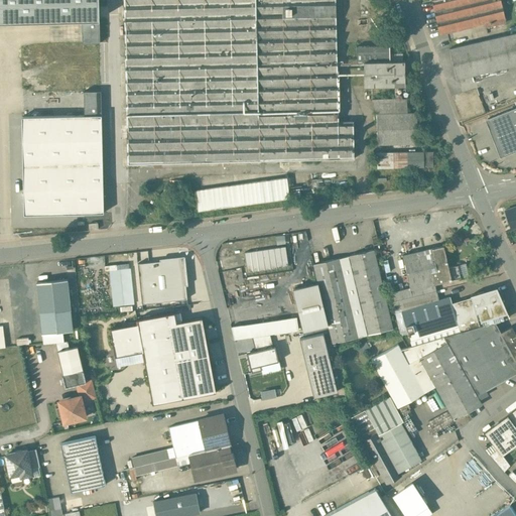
[(0,0),(0,21),(82,19),(99,19),(98,0),(0,0)]
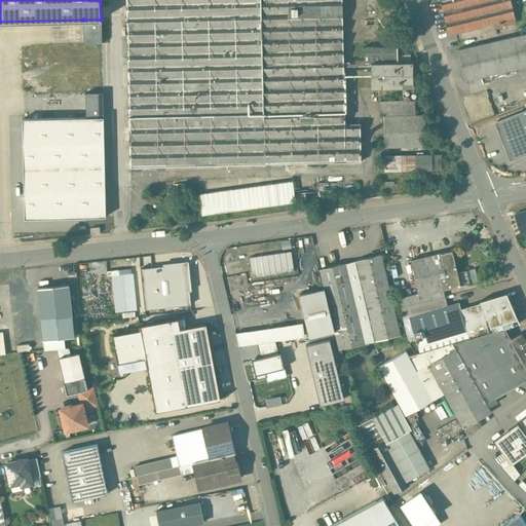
[(126,0),(130,166),(361,161),(360,123),(344,123),(343,63),(260,65),(258,0),(126,0)]
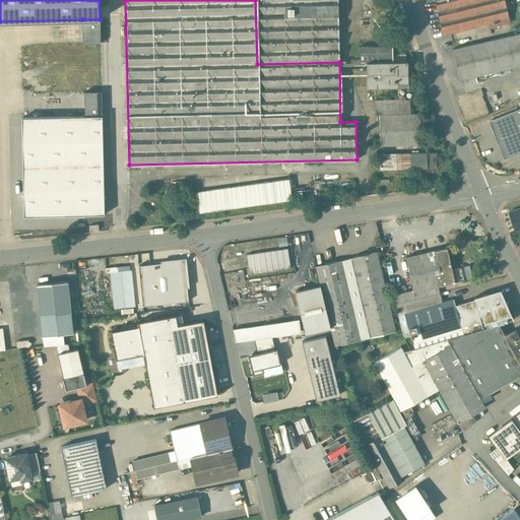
[(337,0),(255,0),(257,64),(339,62),(337,0)]
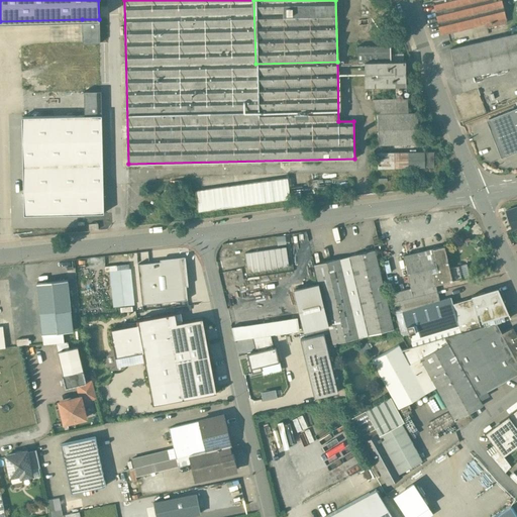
[(501,0),(436,0),(432,1),(440,34),(486,23),(487,27),(494,26),(493,21),(506,18),(501,0)]
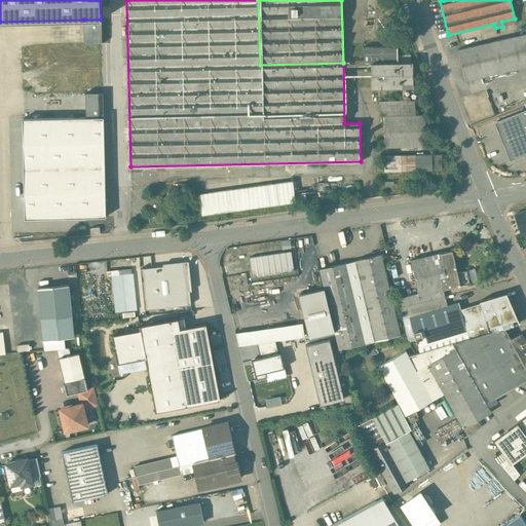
[(101,20),(83,20),(84,44),(102,44),(101,20)]
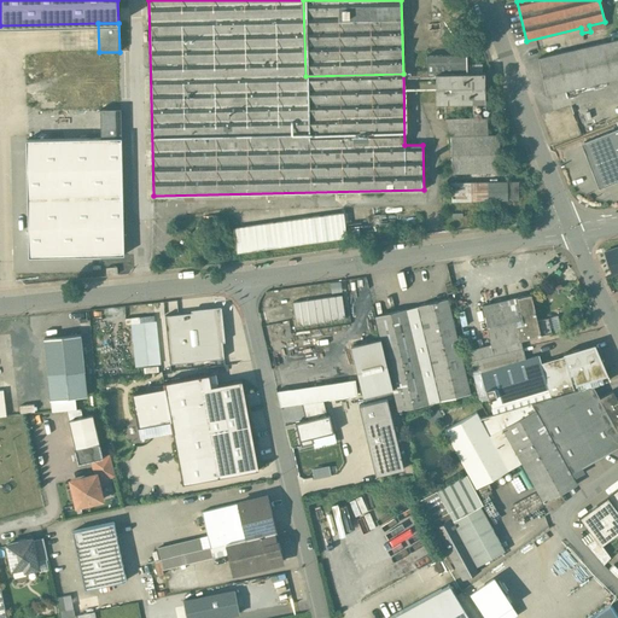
[(617,39),(538,58),(547,94),(617,77),(617,39)]
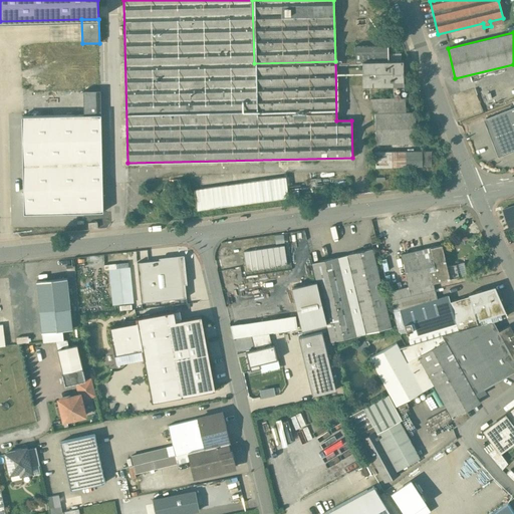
[(389,45),(354,46),(355,61),(362,61),(389,60),(389,45)]
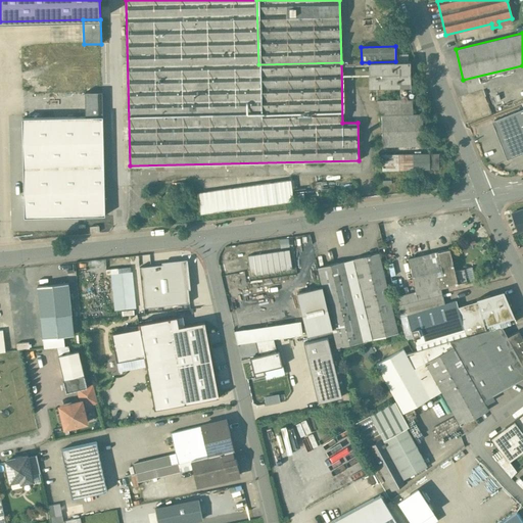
[(395,61),(369,62),(369,88),(411,87),(410,61),(395,61)]
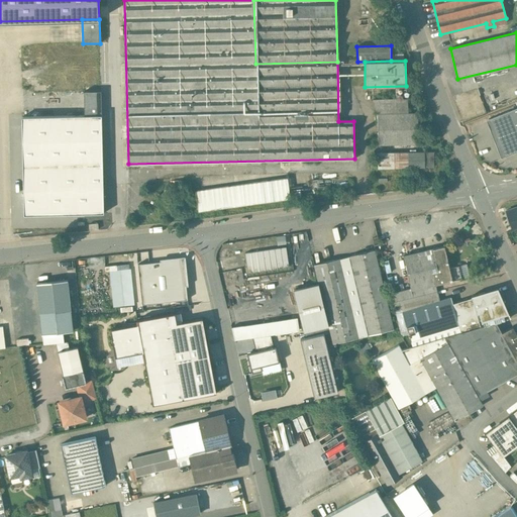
[(101,91),(84,91),(84,115),(101,115),(101,91)]
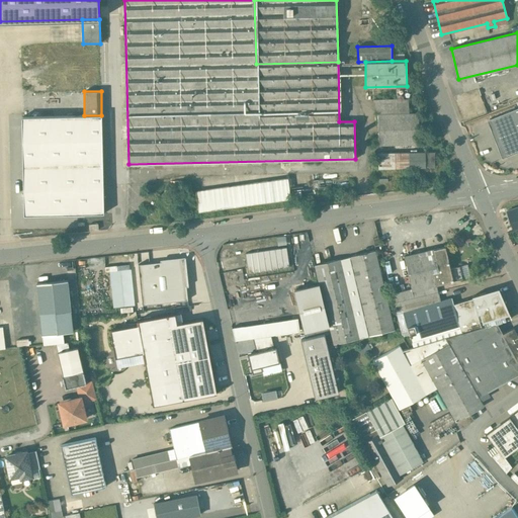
[(373,99),(377,114),(409,113),(409,99),(373,99)]
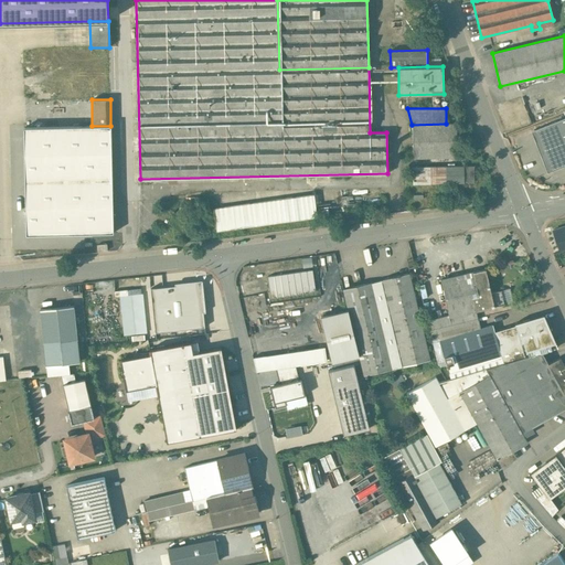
[(564,117),(532,131),(547,172),(564,166),(564,117)]
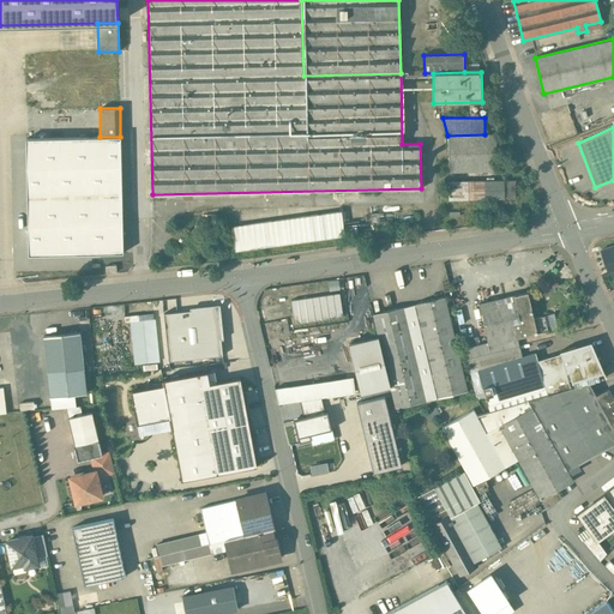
[(485,134),(447,136),(449,172),(497,170),(497,134),(485,134)]
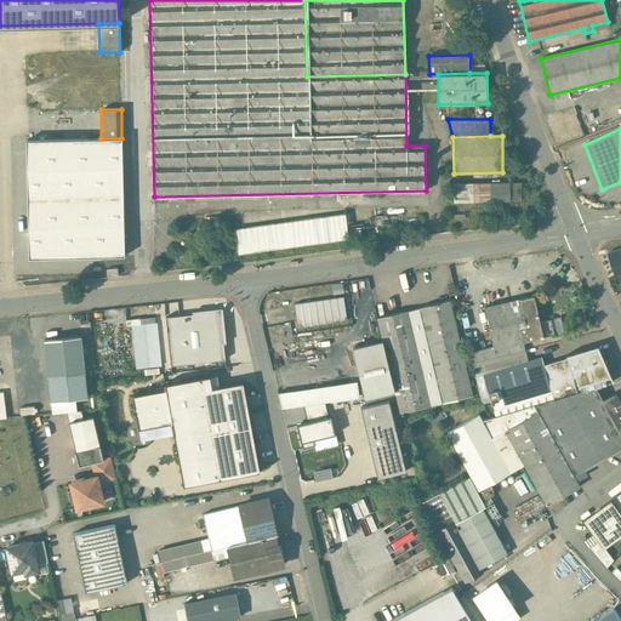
[(101,138),(26,141),(29,258),(125,256),(121,138),(101,138)]
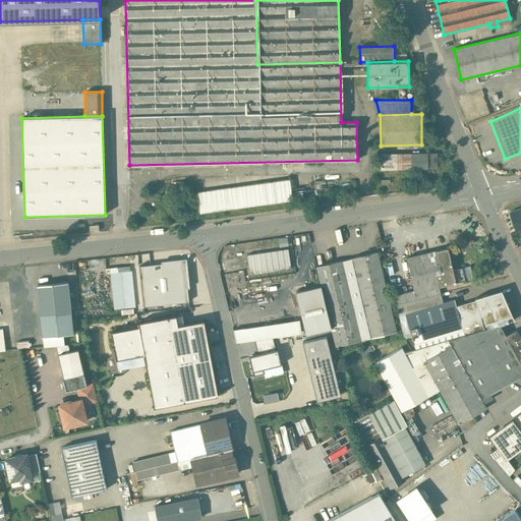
[(427,153),(381,154),(381,169),(427,169),(427,153)]
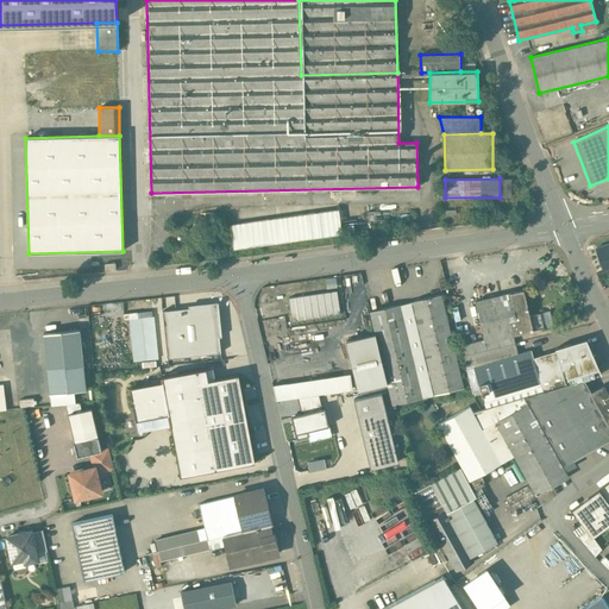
[(500,179),(500,198),(512,196),(512,179),(500,179)]
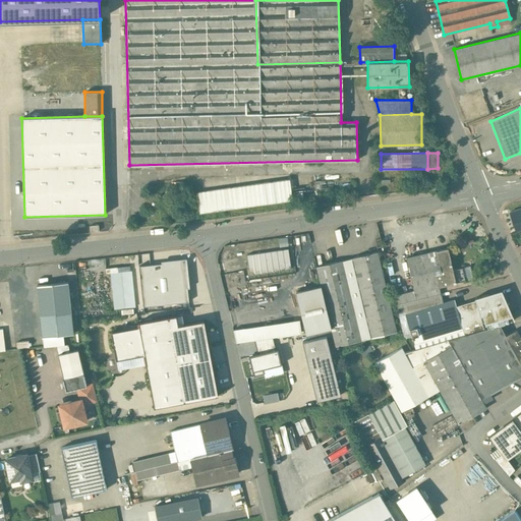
[(289,179),(236,186),(239,208),(292,199),(289,179)]
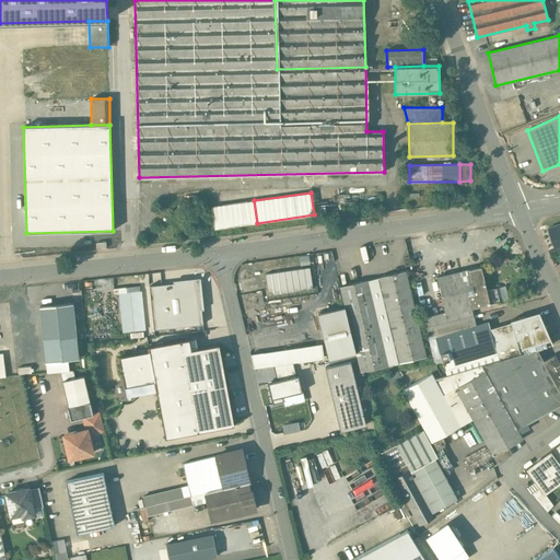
[(254,200),(211,207),(214,229),(257,223),(254,200)]
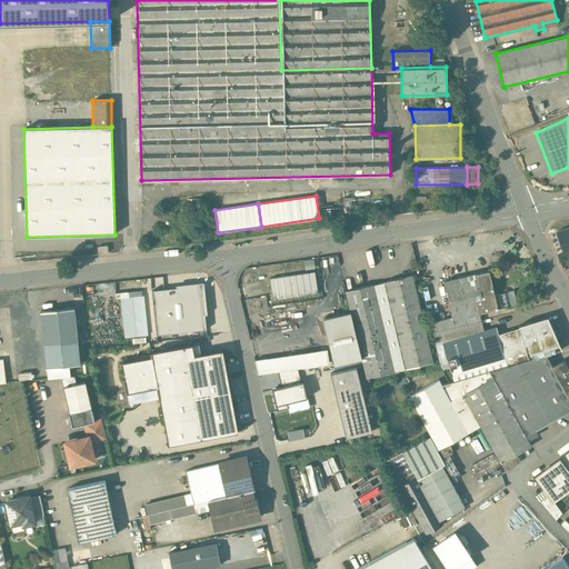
[(568,227),(557,232),(565,251),(568,249),(568,227)]
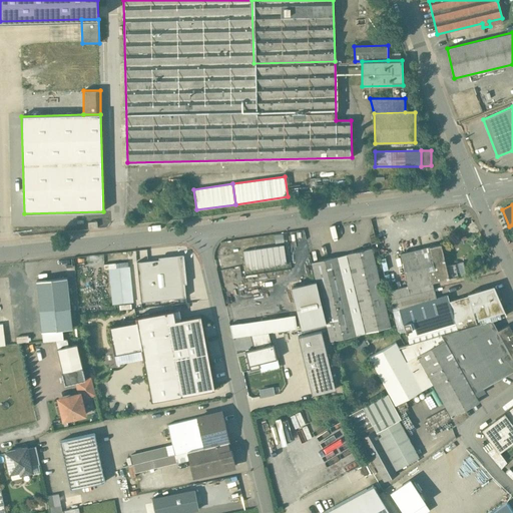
[(441,243),(400,253),(408,286),(408,288),(418,286),(432,282),(458,276),(455,264),(446,266),(441,243)]
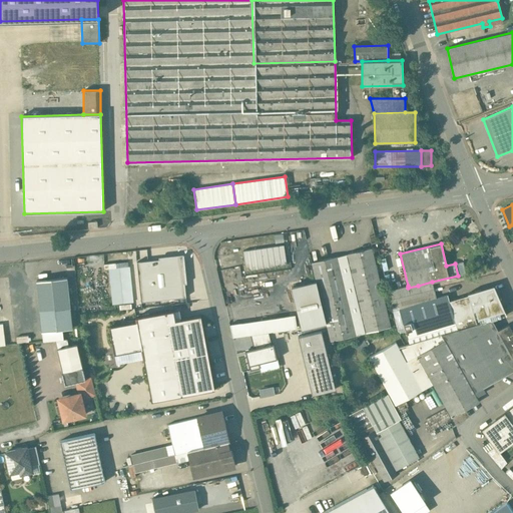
[(284,244),(242,250),(245,271),(287,265),(284,244)]
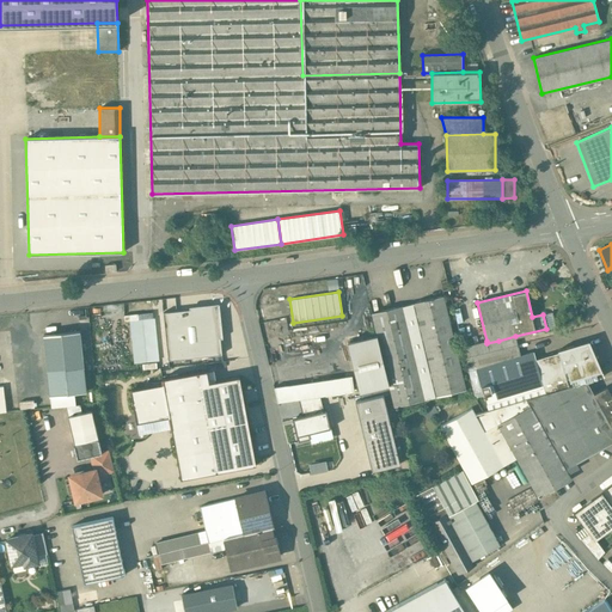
[(444,295),(414,303),(414,304),(402,306),(371,313),(377,335),(387,384),(389,386),(393,407),(436,396),(436,397),(465,390),(446,308),(444,295)]
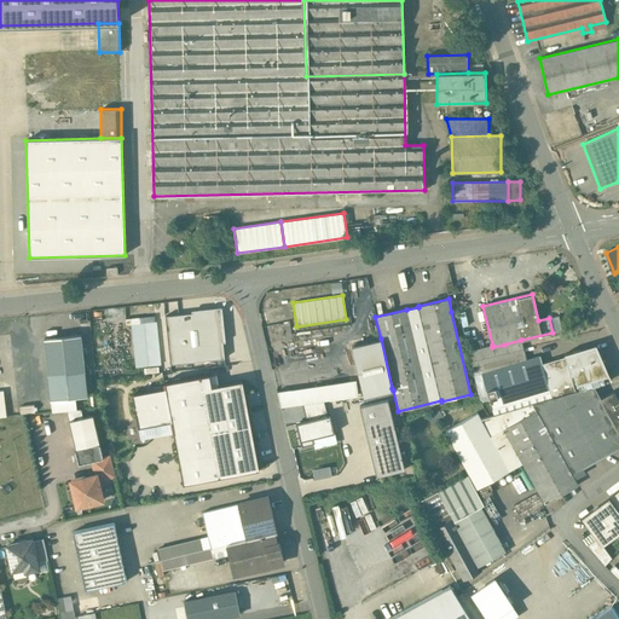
[(167,313),(179,313),(179,301),(167,301),(167,313)]
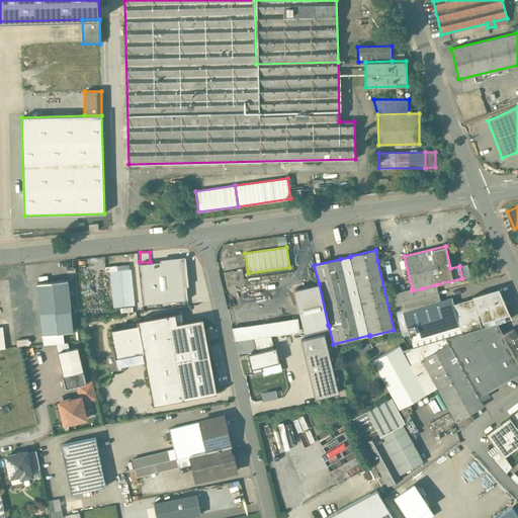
[(139,264),(143,305),(187,299),(186,286),(188,285),(185,257),(161,259),(161,262),(139,264)]
